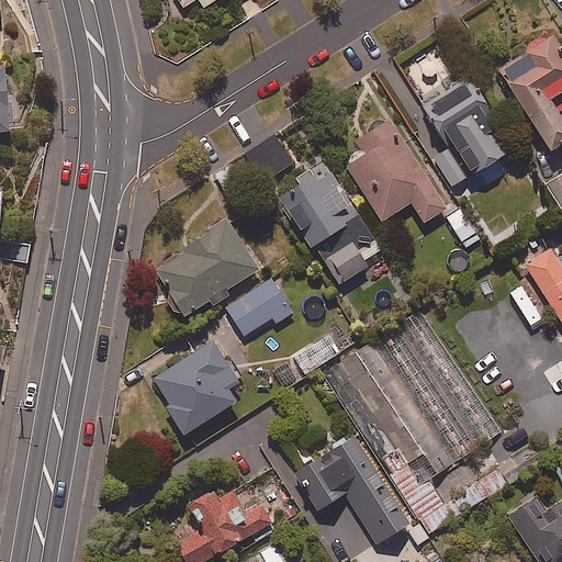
[(561,120),(550,102),(561,93),(561,51),(551,34),(495,72),(550,154),(561,145),(561,120)]
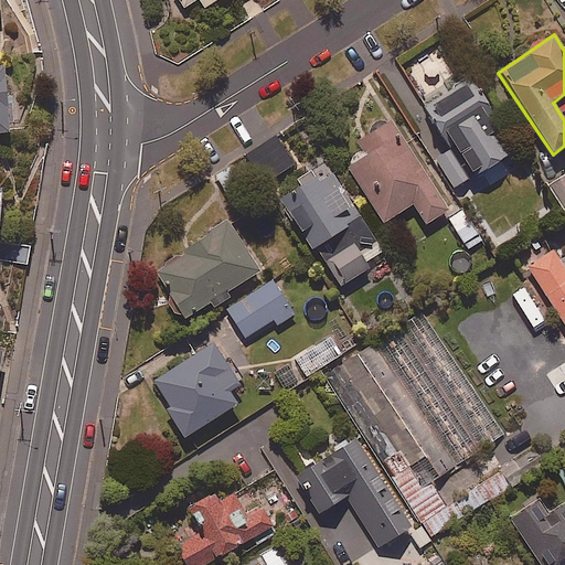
[(502,160),(513,153),(490,114),(493,112),(469,72),(418,102),(432,124),(437,120),(446,137),(429,147),(454,189),(487,169),(493,182),(510,173),(502,160)]
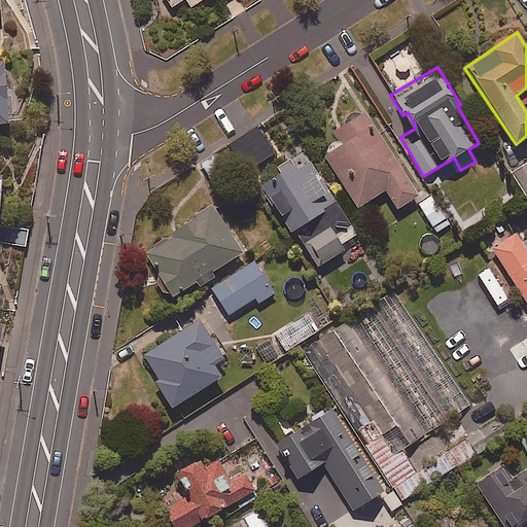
[(419,197),(364,112),(332,132),(338,139),(320,150),(358,209),(385,191),(396,210),(419,197)]
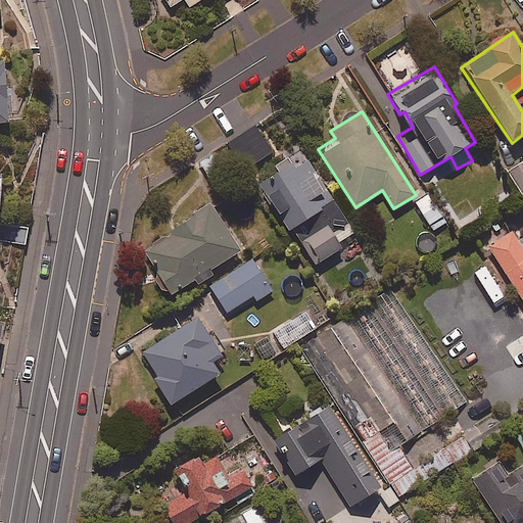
[(272,152),(255,128),(223,149),(239,174),(272,152)]
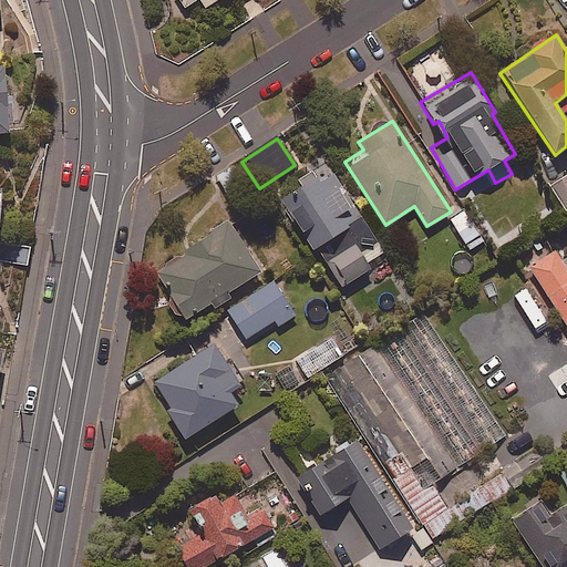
[(373,239),(320,156),(306,166),(309,172),(298,179),(303,187),(280,203),(313,253),(348,229),(360,248),(373,239)]
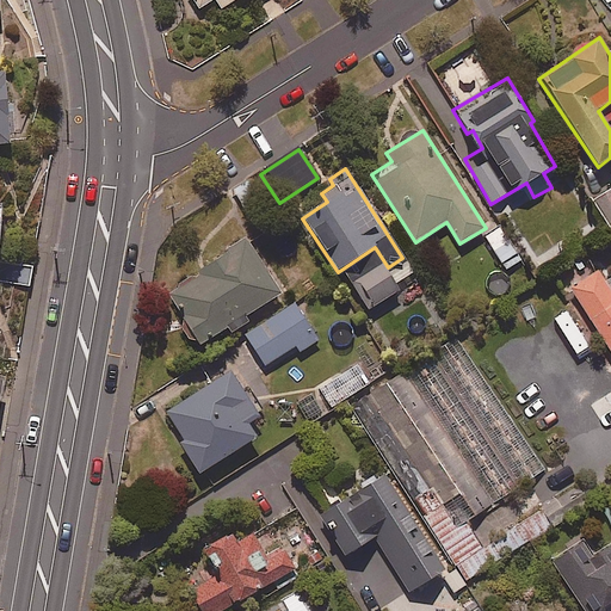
[(610,232),(610,186),(590,202),(610,233),(610,232)]
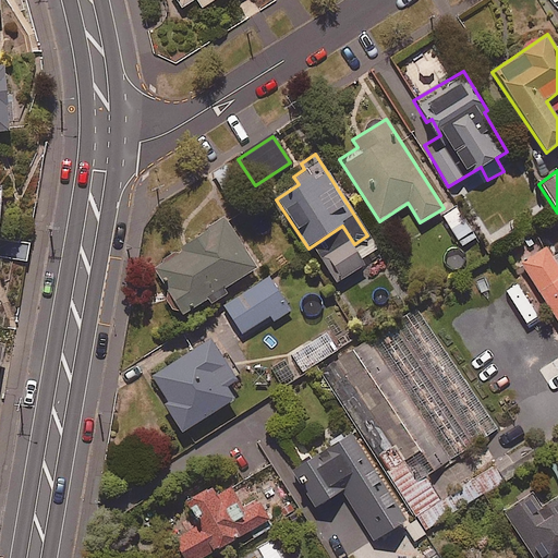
[(475,239),(457,206),(441,215),(461,247),(475,239)]
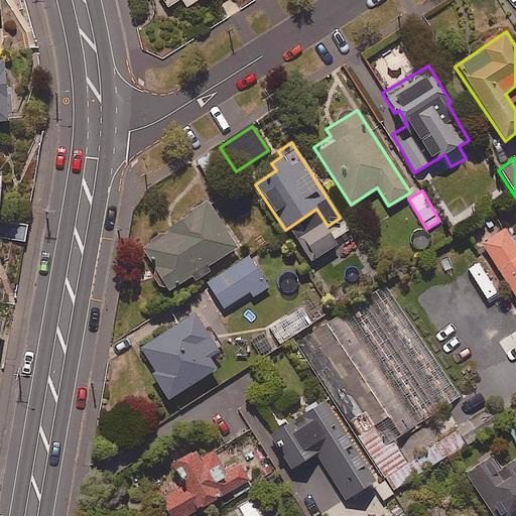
[(167,289),(170,292),(191,278),(195,282),(211,272),(208,268),(238,248),(209,203),(150,241),(156,250),(146,256),(149,262),(149,264),(149,267),(149,269),(149,271),(150,274),(151,276),(152,278),(153,280),(154,282),(156,284),(158,285),(160,286),(163,287),(165,288),(167,289)]
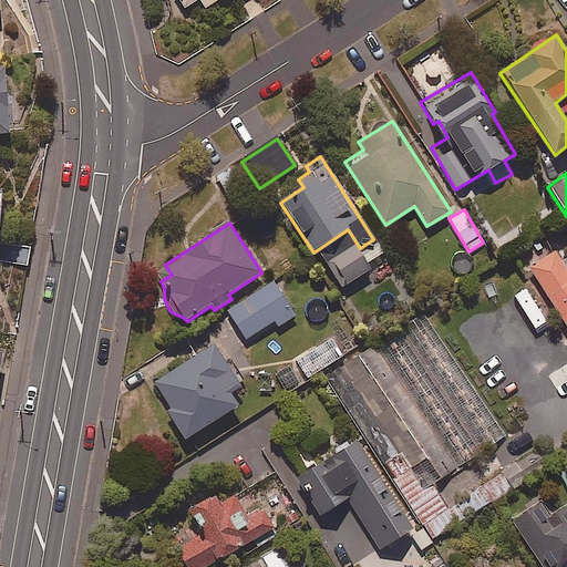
[(370,270),(356,246),(327,264),(341,288),(370,270)]
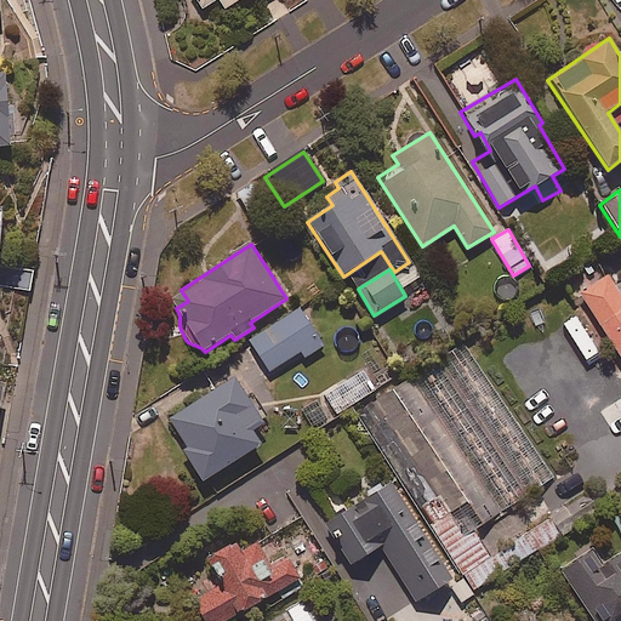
[(620,296),(607,274),(577,294),(620,362),(620,296)]
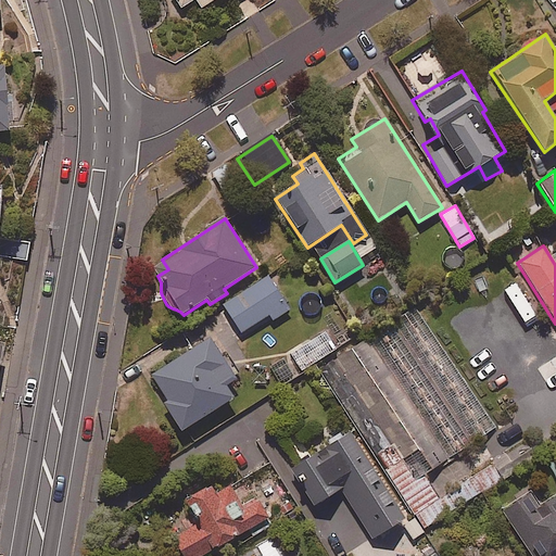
[(290,310),(268,276),(224,305),(241,332),(269,315),(273,320),(290,310)]
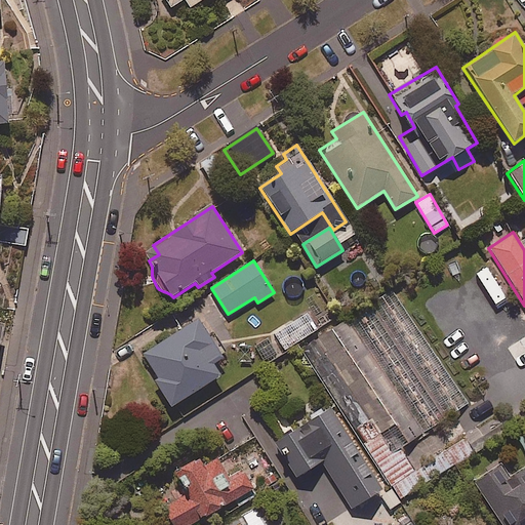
[(401,448),(469,404),(392,290),(318,339),(380,434),(394,453),(401,448)]
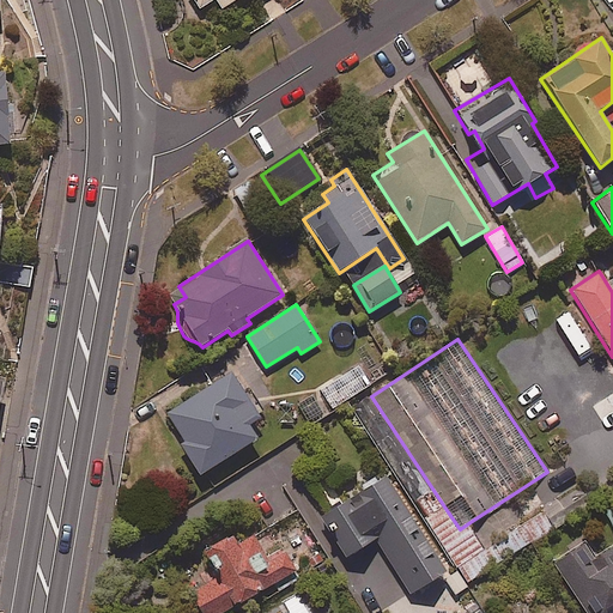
[(298,404),(314,424),(370,383),(356,363),(298,404)]
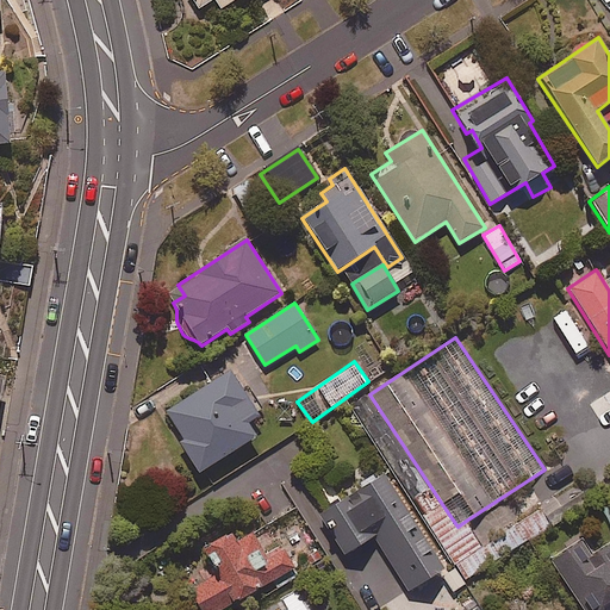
[(248,424),(267,411),(248,383),(243,386),(232,369),(162,414),(200,473),(256,437),(248,424)]
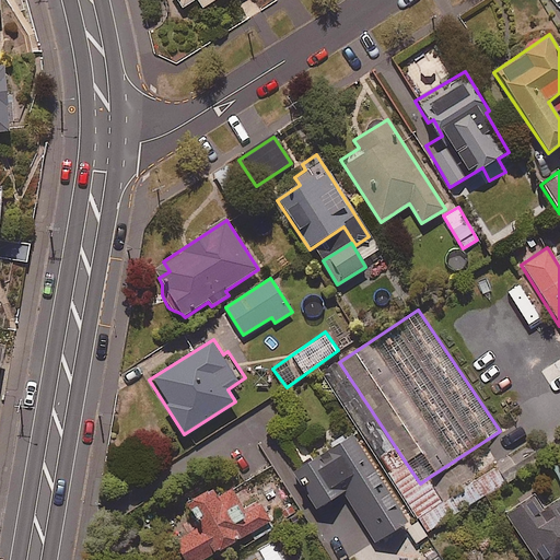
[(559,385),(559,359),(541,372),(552,389),(559,385)]
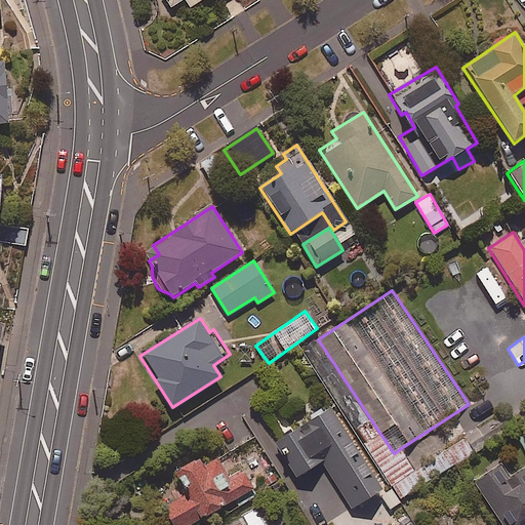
[(381,491),(331,410),(280,442),(301,476),(324,461),(354,509),(381,491)]
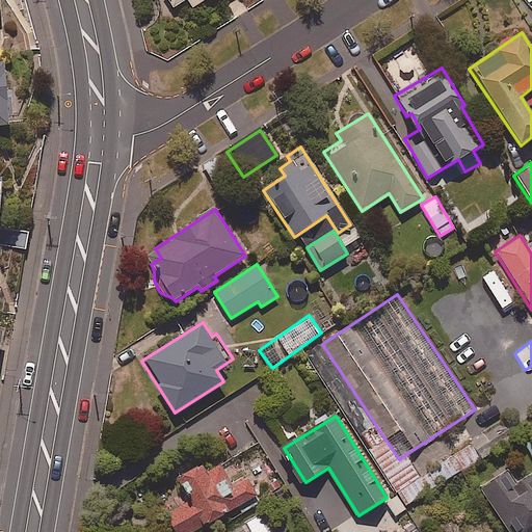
[(399,459),(386,440),(371,450),(408,505),(491,449),(482,434),(421,476),(406,454),(399,459)]
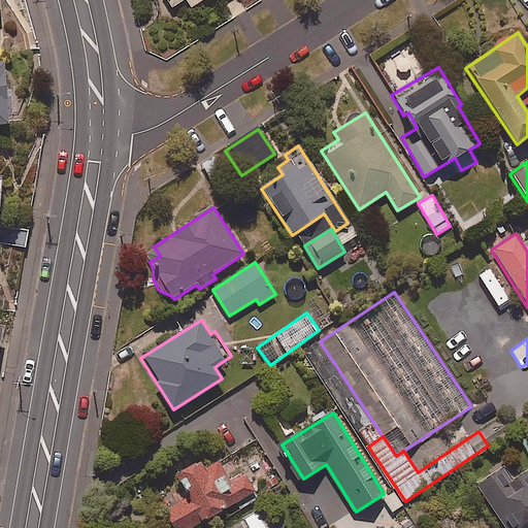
[(228,481),(215,455),(176,475),(189,497),(162,510),(170,527),(191,527),(254,495),(241,473),(228,481)]
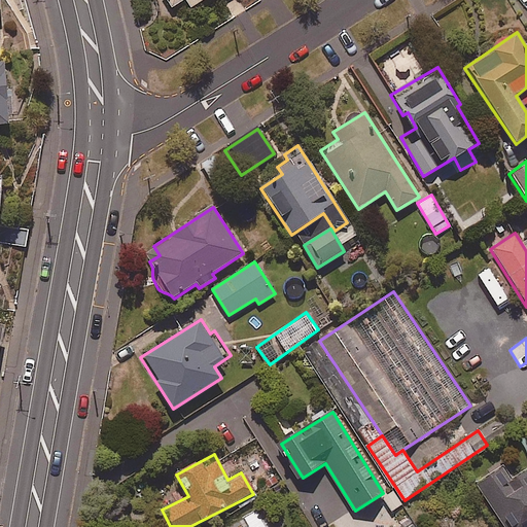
[(526,526),(526,472),(510,484),(500,469),(477,485),(502,526),(526,526)]
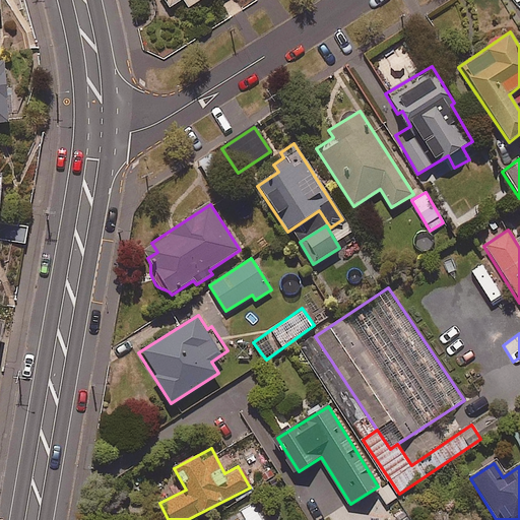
[(261,519),(253,506),(237,515),(239,519),(261,519)]
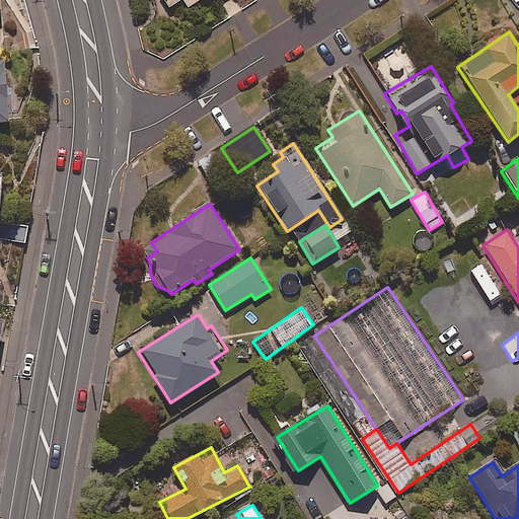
All buildings are outlined.
